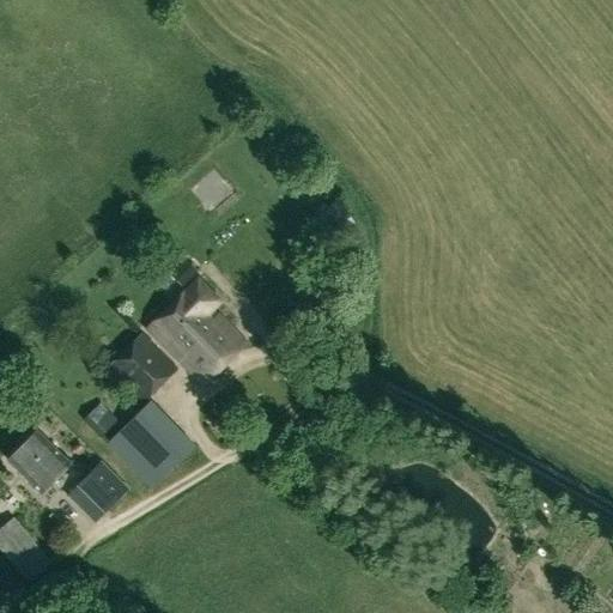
[(173,273),(186,285),(198,272),(184,260),(173,273)]
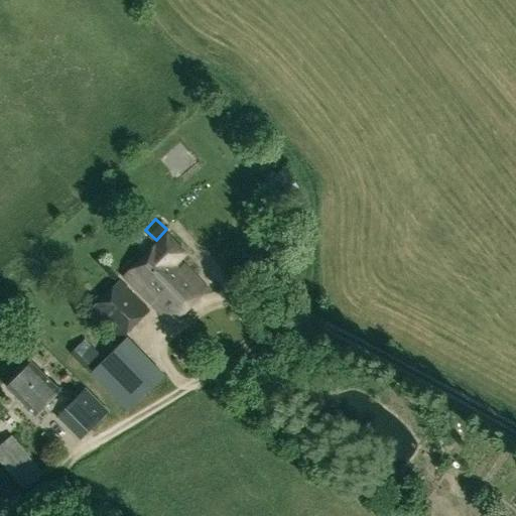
[(126,276),(173,324),(209,288),(180,259),(187,253),(168,234),(126,276)]
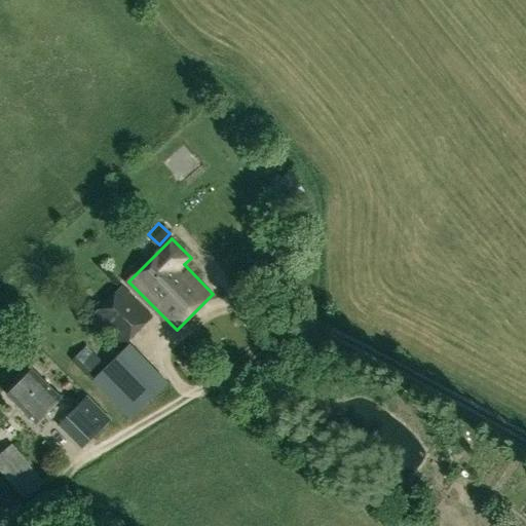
[(124,344),(153,313),(122,285),(94,315),(124,344)]
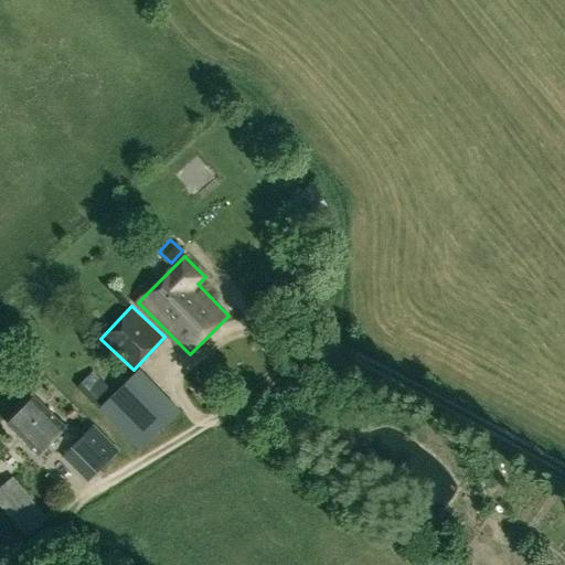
[(141,449),(181,409),(140,369),(100,408),(141,449)]
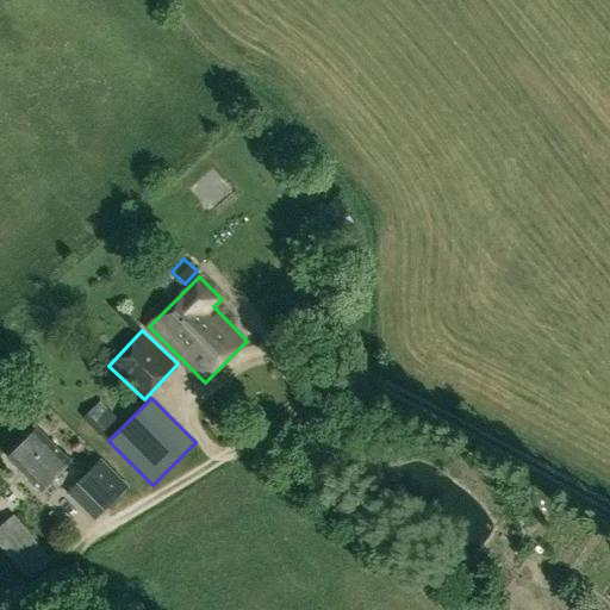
[(101,436),(118,421),(101,402),(82,417),(101,436)]
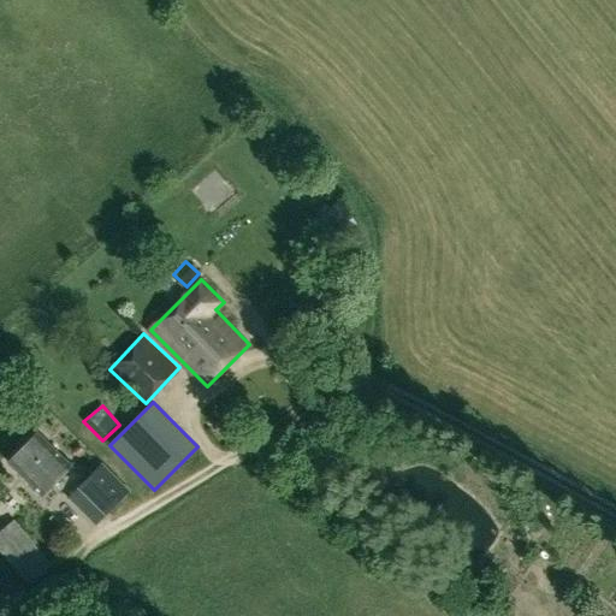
[(221,409),(206,415),(212,428),(226,422),(221,409)]
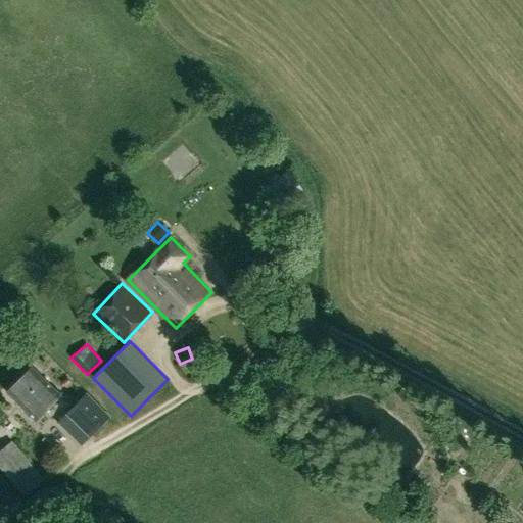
[(37,421),(61,395),(33,367),(8,392),(37,421)]
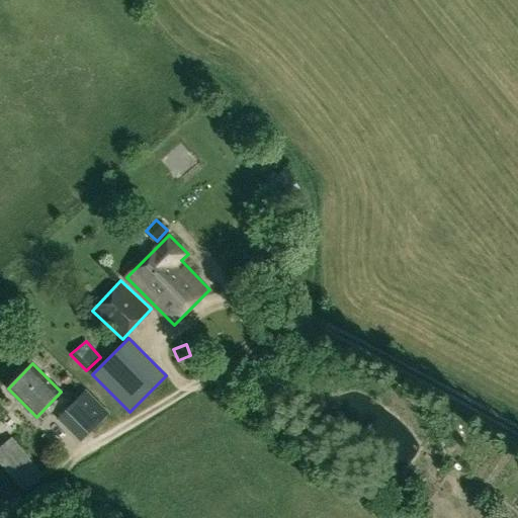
[(107,414),(85,392),(68,410),(91,432),(107,414)]
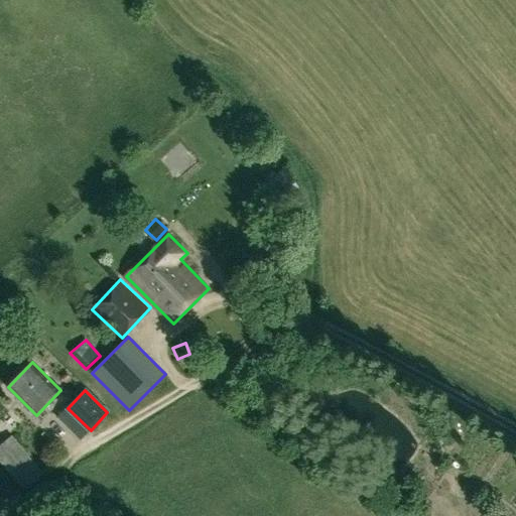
[(44,473),(12,436),(1,446),(25,474),(22,477),(30,486),(44,473)]
